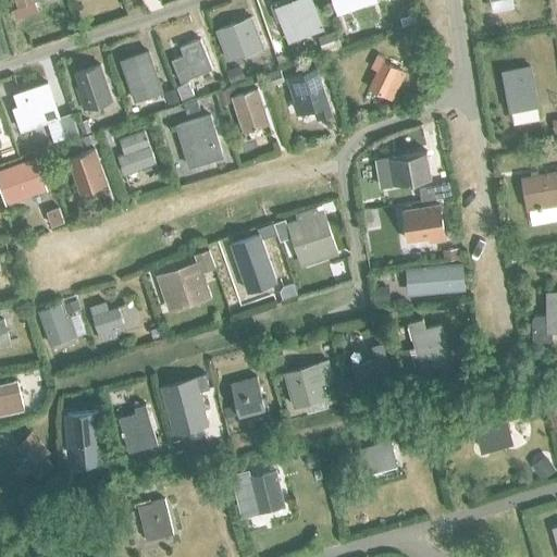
[(293,0),(284,0),(271,5),(276,21),(280,19),(283,27),(287,39),(305,34),(320,28),(316,15),(309,0),(295,0),(294,1),(293,0)]
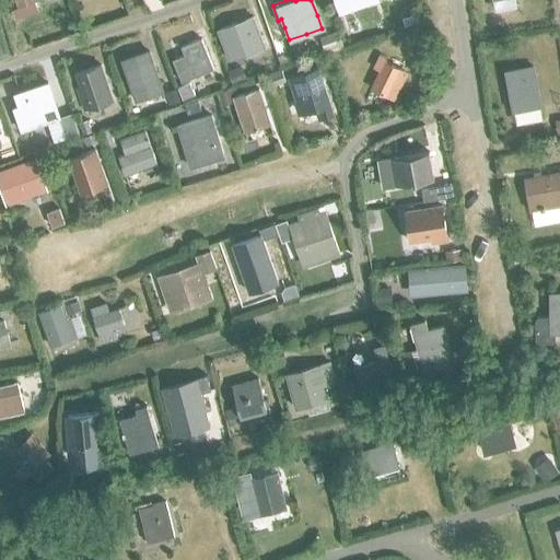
[(492,0),(494,10),(513,7),(511,0),(492,0)]
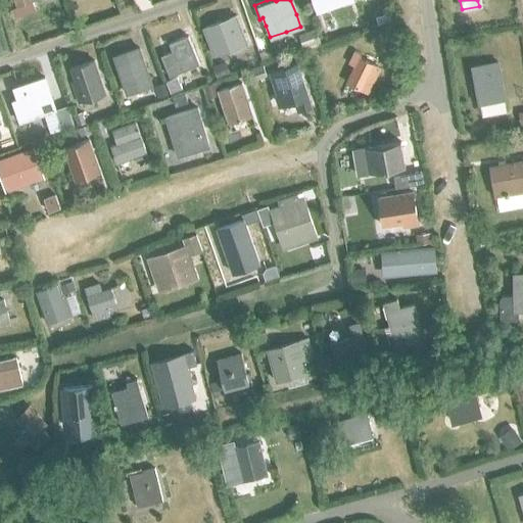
[(388,13),(375,16),(377,25),(390,21),(388,13)]
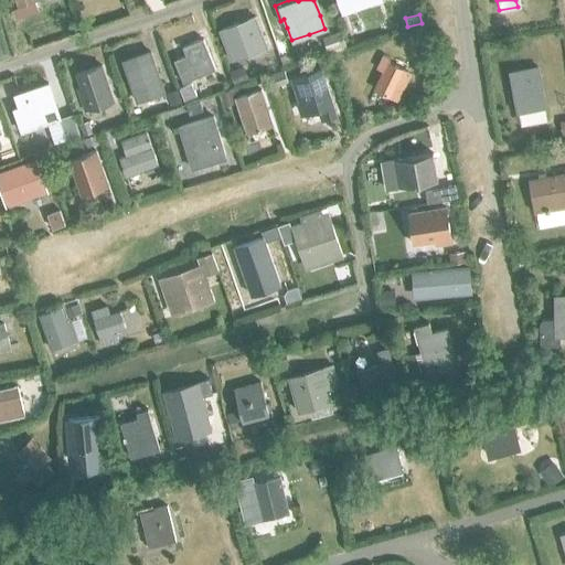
[(265,48),(254,18),(219,31),(231,61),(265,48)]
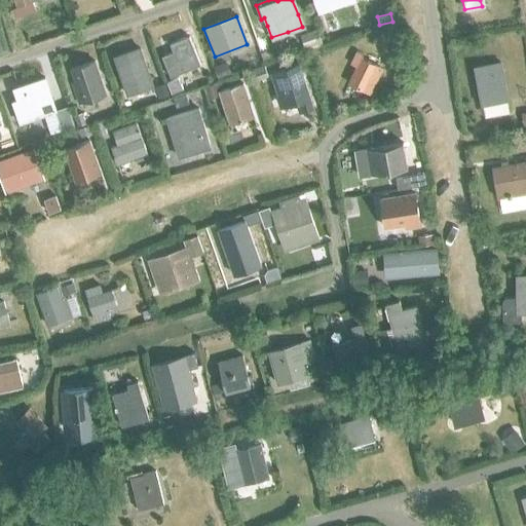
[(317,30),(301,36),(306,49),(323,43),(317,30)]
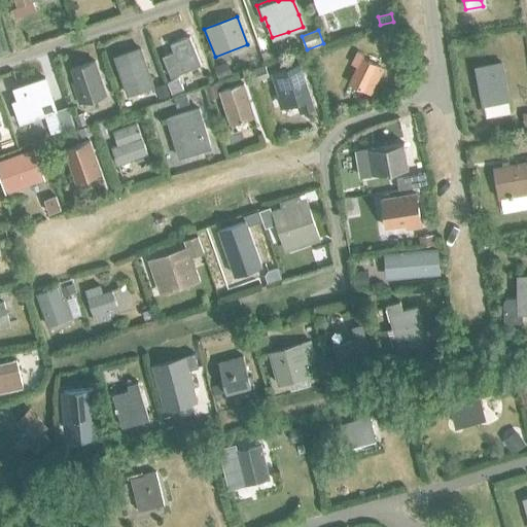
[(162,56),(170,76),(201,64),(188,36),(170,43),(173,50),(162,56)]
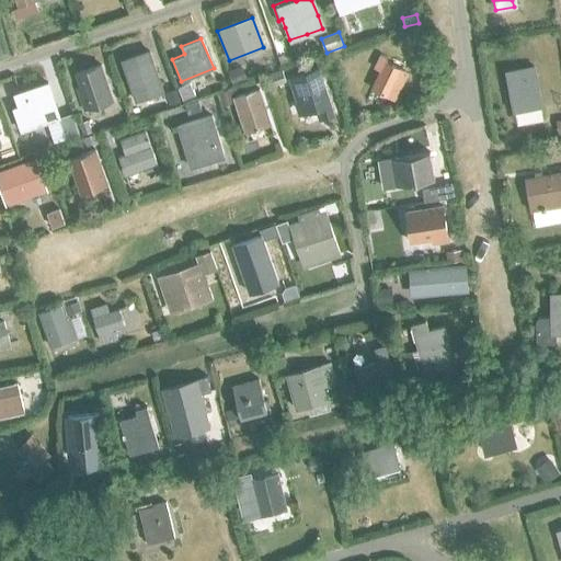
[(422,38),(408,41),(410,56),(424,54),(422,38)]
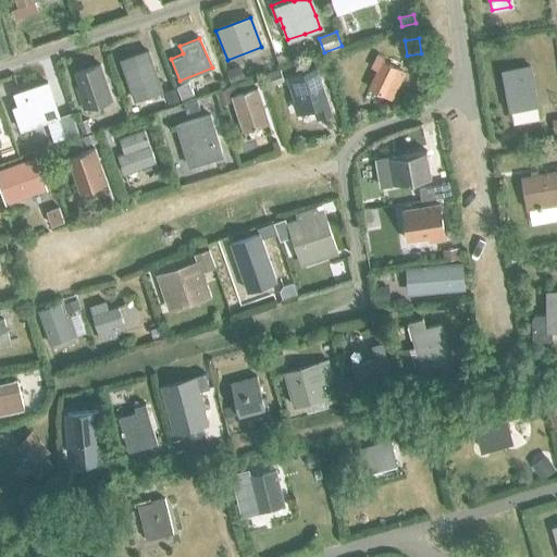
[(121,61),(135,99),(161,90),(147,51),(121,61)]
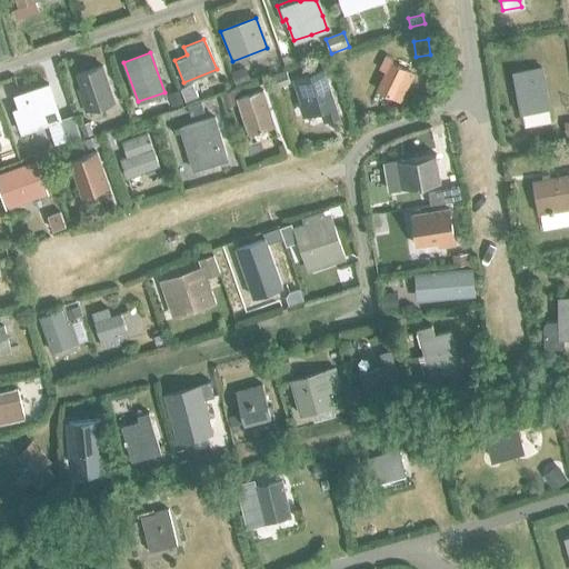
[(288,55),(281,57),(286,68),(297,63),(295,58),(288,55)]
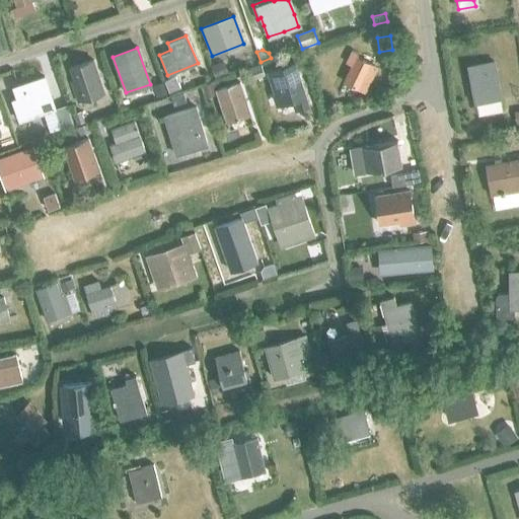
[(351,65),(343,81),(364,91),(376,67),(355,57),(357,53),(352,50),(346,62),(351,65)]
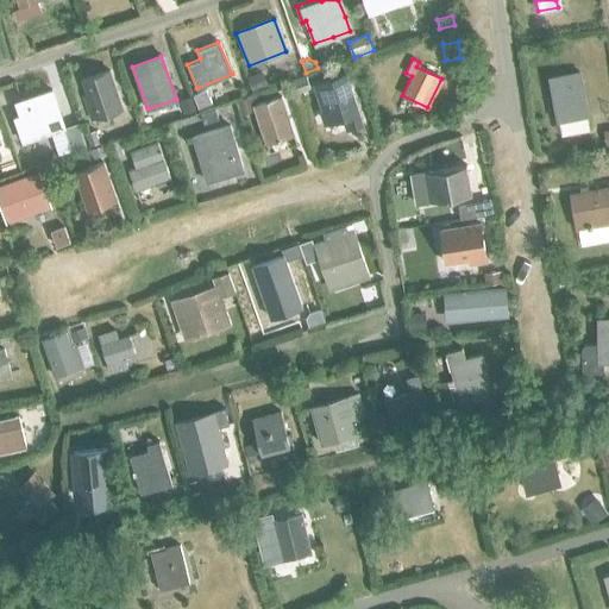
[(88,94),(83,95),(92,118),(123,107),(110,69),(82,79),(88,94)]
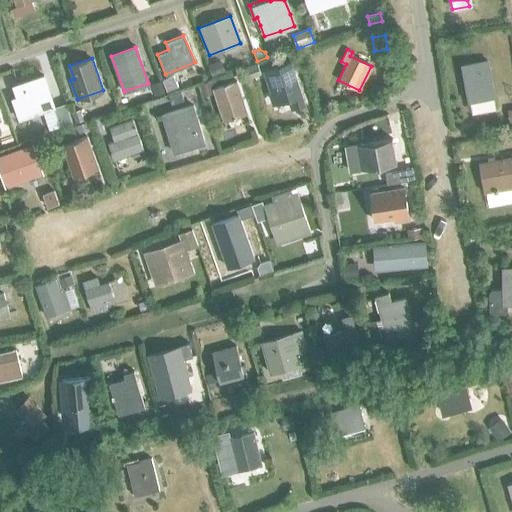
[(221,60),(209,65),(213,76),(225,71),(221,60)]
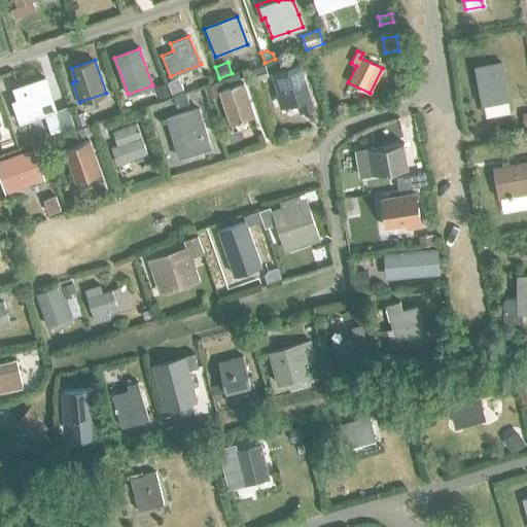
[(475,66),(481,104),(506,100),(500,62),(475,66)]
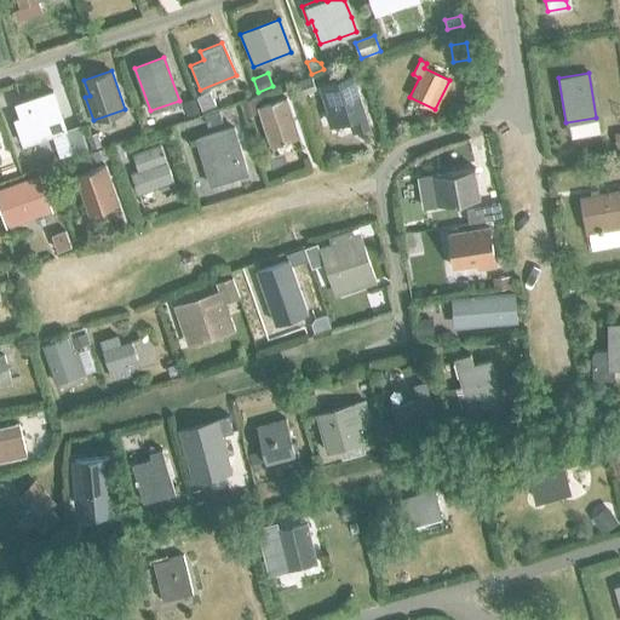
[(319,85),(332,127),(350,121),(354,131),(367,126),(350,75),(319,85)]
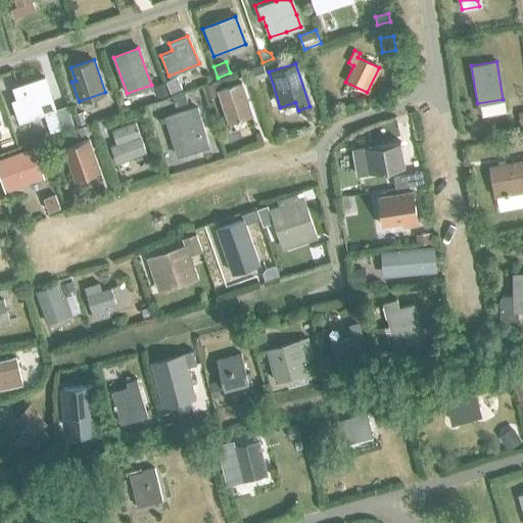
[(265,64),(252,68),(255,79),(268,75),(265,64)]
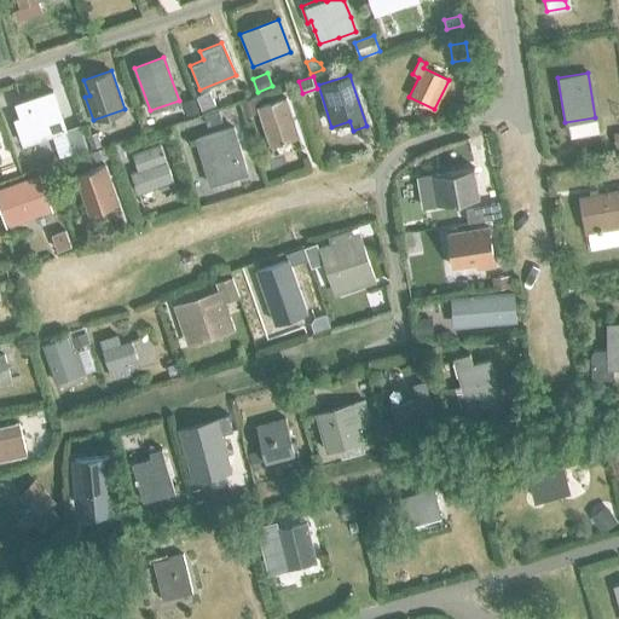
[(22,120),(16,122),(23,144),(65,129),(65,128),(52,91),(16,103),(22,120)]
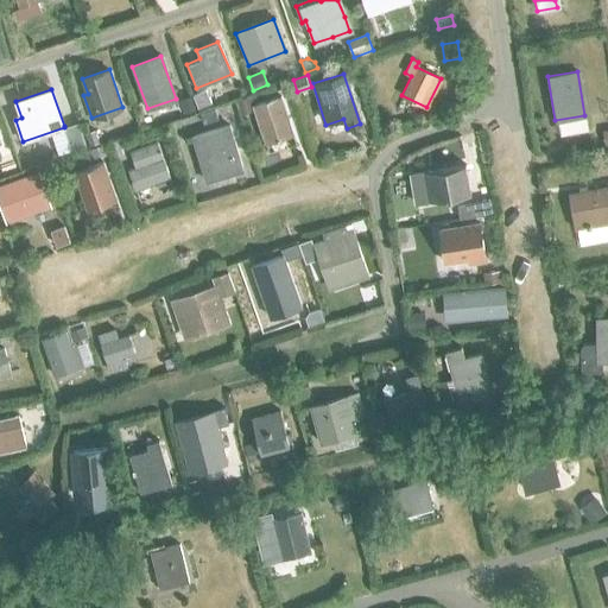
[(207,89),(194,94),(198,107),(211,102),(207,89)]
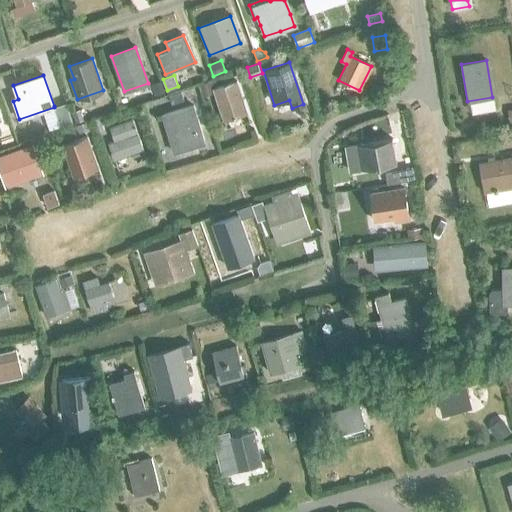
[(161,80),(152,83),(155,95),(165,92),(161,80)]
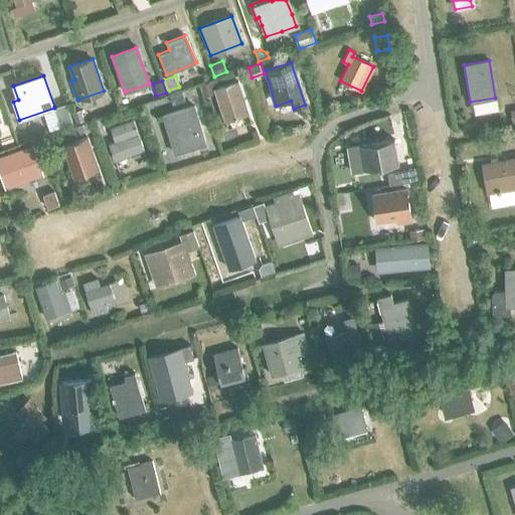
[(213,80),(200,86),(204,97),(215,93),(214,90),(216,89),(213,80)]
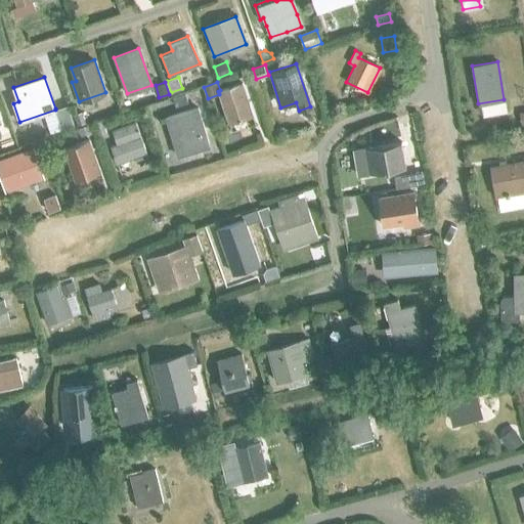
[(242,119),(242,118),(251,115),(241,84),(220,90),(218,91),(219,94),(228,122),(238,119),(238,121),(242,119)]
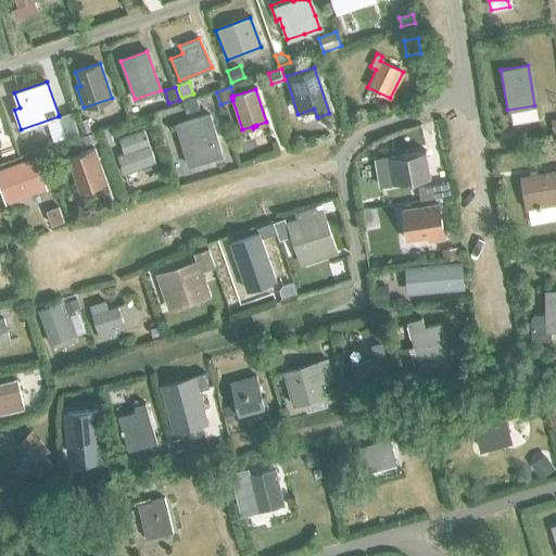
[(194,98),(182,102),(186,112),(198,109),(194,98)]
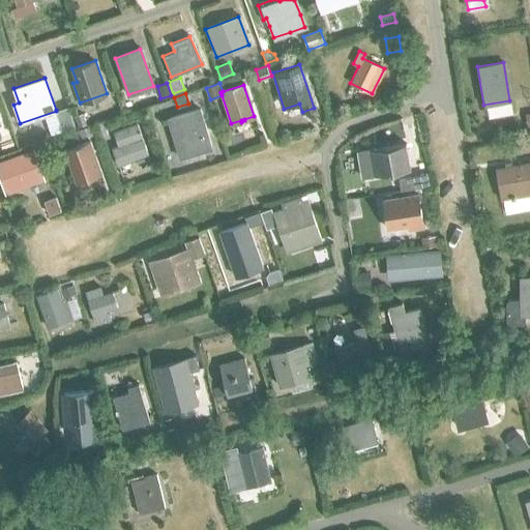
[(56,111),(62,131),(75,127),(67,106),(56,110),(56,111)]
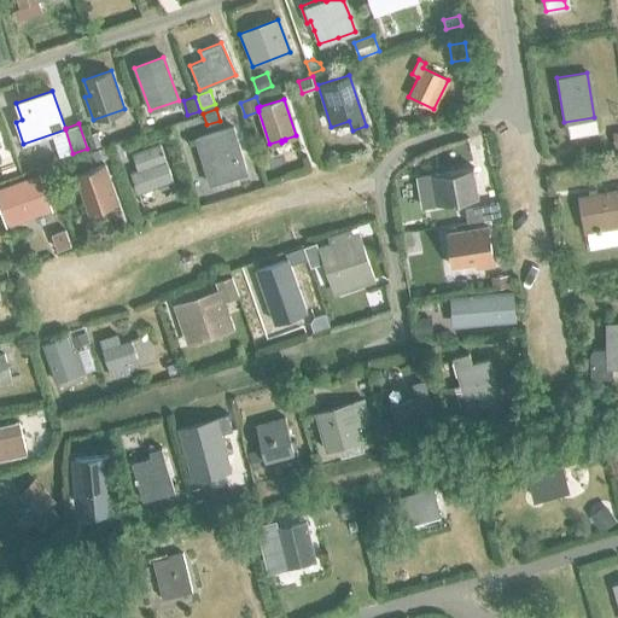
[(196,138),(210,184),(246,173),(232,127),(196,138)]
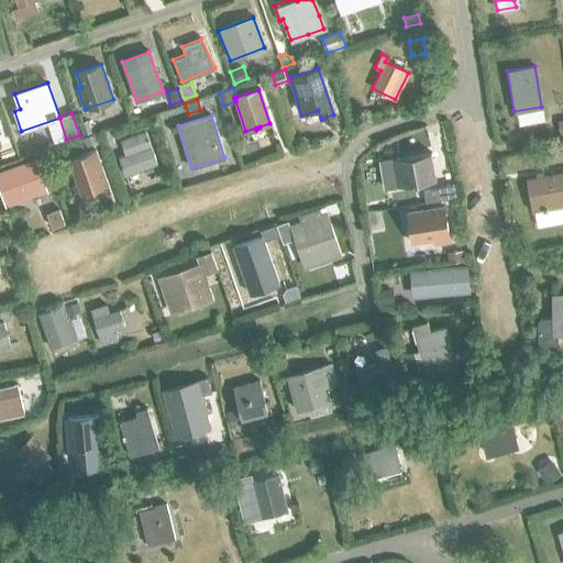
[(88,120),(80,123),(84,134),(92,131),(88,120)]
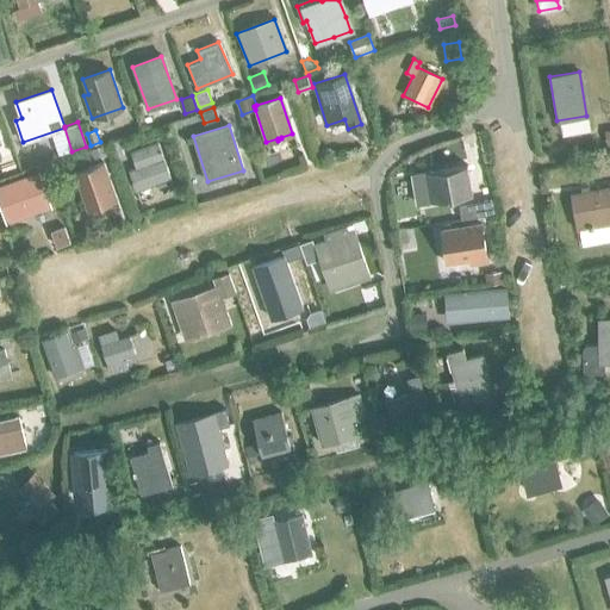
[(119,141),(109,144),(113,159),(124,155),(119,141)]
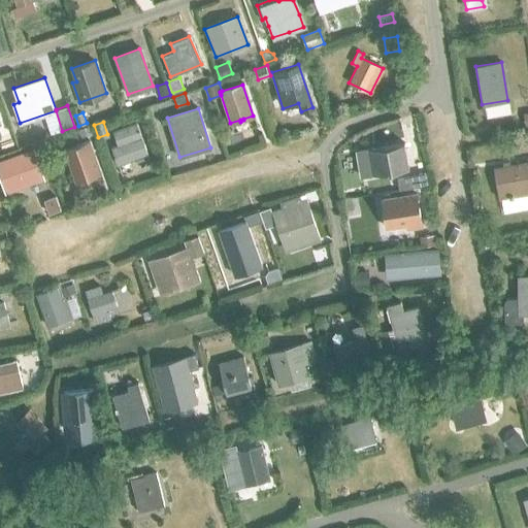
[(111,149),(118,165),(146,154),(135,124),(114,132),(119,145),(111,149)]
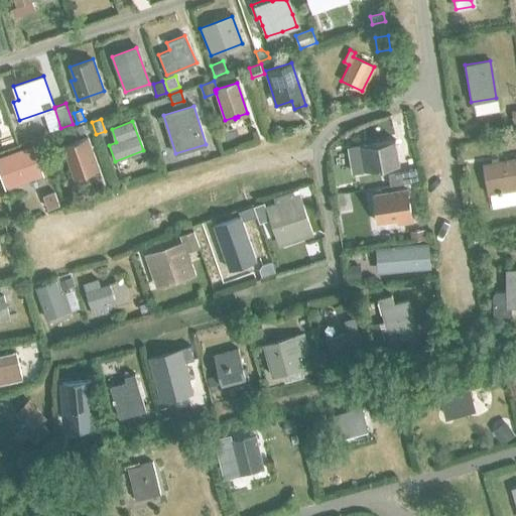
[(89,122),(77,126),(80,134),(92,130),(89,122)]
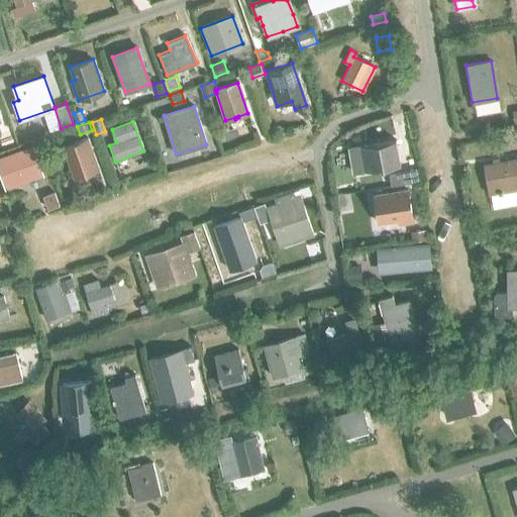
[(100,169),(90,136),(65,143),(75,176),(100,169)]
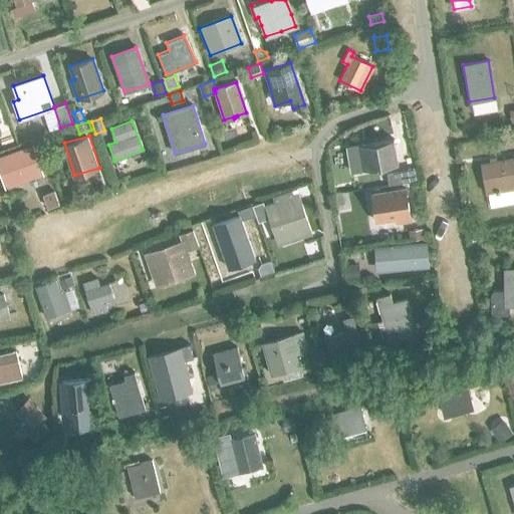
[(378,142),(358,145),(362,170),(397,164),(398,164),(394,139),(378,142)]
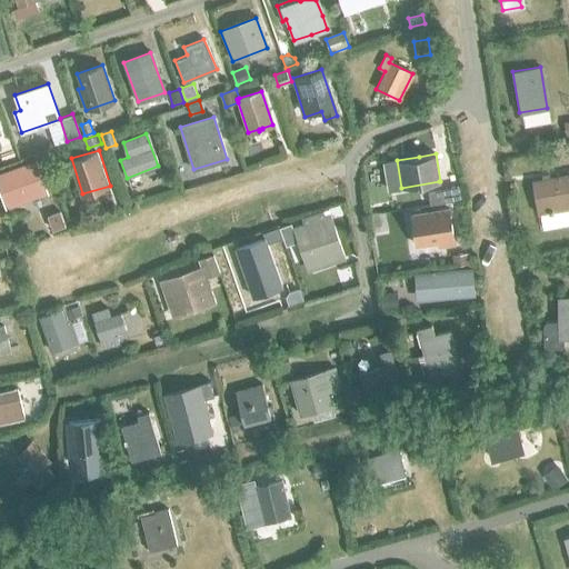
[(38,158),(0,171),(0,185),(8,207),(49,191),(38,158)]
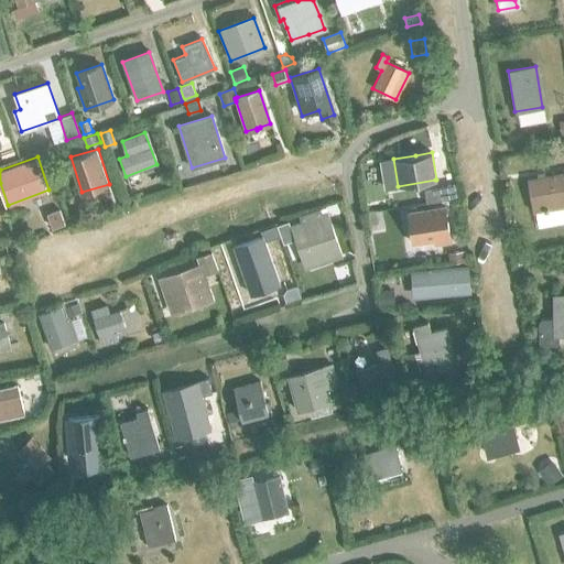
[(563,172),(528,179),(534,214),(563,207),(563,172)]
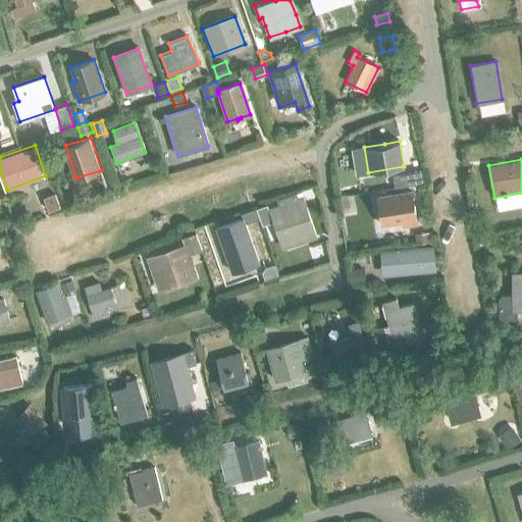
[(424,169),(394,174),(396,187),(426,181),(424,169)]
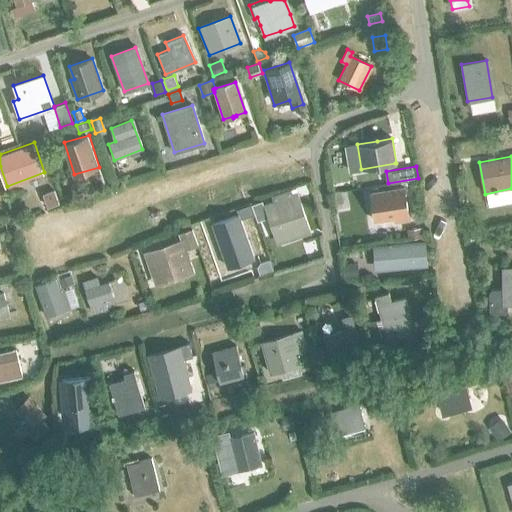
[(370,192),(375,221),(394,219),(395,224),(411,221),(405,187),(370,192)]
